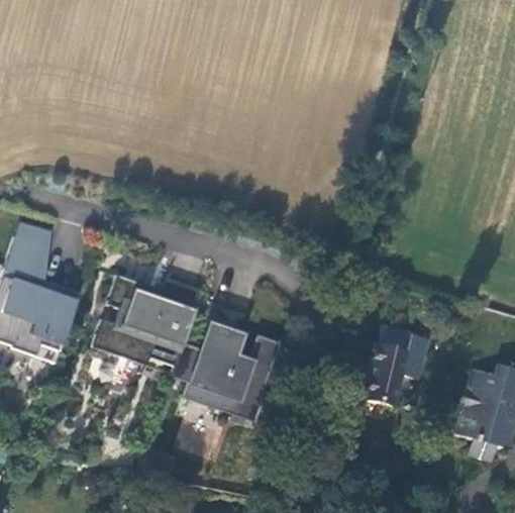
[(52,228),(21,220),(16,232),(49,244),(52,228)]
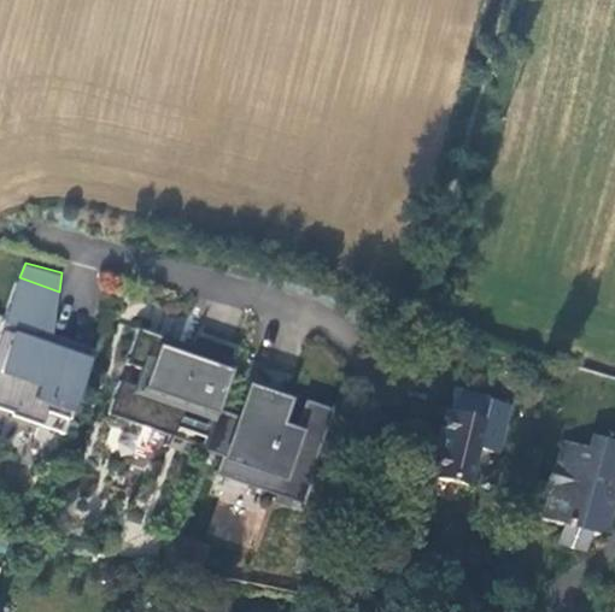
[(59,292),(19,277),(0,333),(0,404),(12,409),(11,412),(36,422),(42,406),(71,417),(95,345),(52,330),(59,292)]
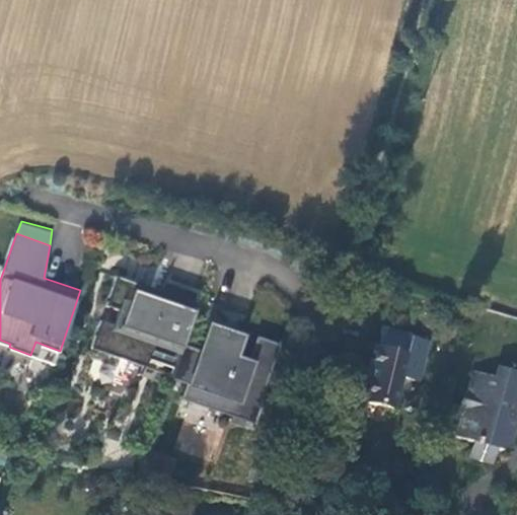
[(202,290),(168,278),(162,290),(160,297),(151,294),(154,287),(118,275),(107,304),(127,311),(122,325),(102,318),(93,346),(146,364),(149,358),(165,364),(167,355),(177,359),(182,342),(185,338),(202,290)]
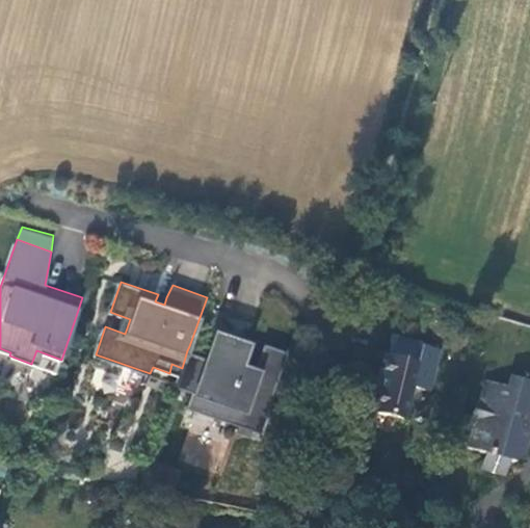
[(166,297),(158,294),(155,301),(164,305),(166,297)]
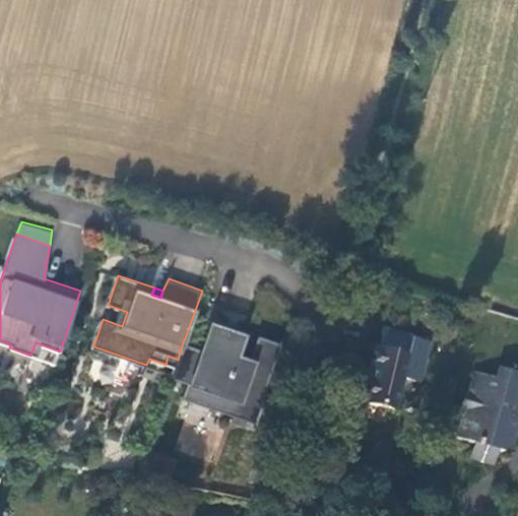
[(413,333),(385,325),(380,344),(377,344),(363,400),(394,409),(403,376),(419,379),(429,340),(412,335),(413,333)]
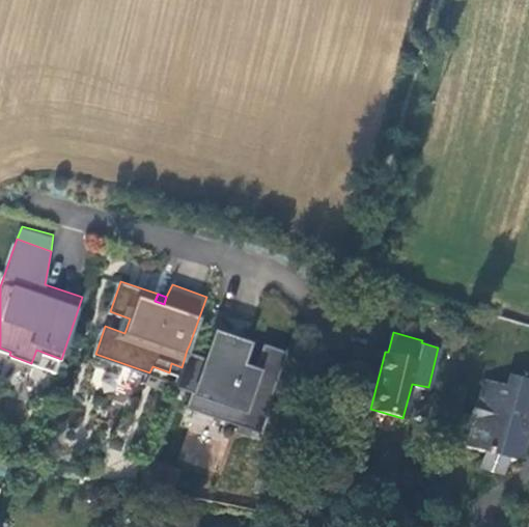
[(253,371),(238,366),(246,341),(231,336),(230,339),(215,334),(209,353),(206,357),(187,350),(182,367),(178,376),(174,386),(194,392),(190,404),(220,414),(224,403),(259,416),(282,354),(261,347),(253,371)]
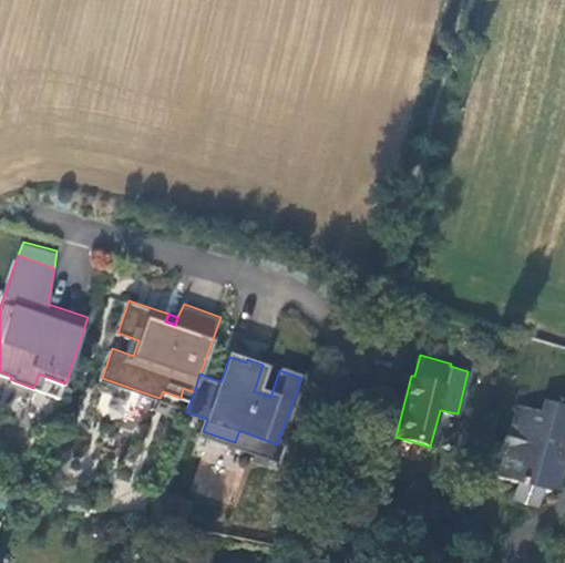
[(202,369),(199,374),(221,381),(223,377),(202,369)]
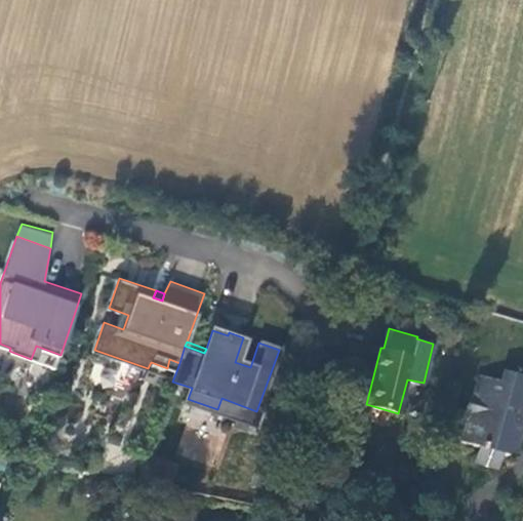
[(61,355),(36,346),(31,359),(55,368),(61,355)]
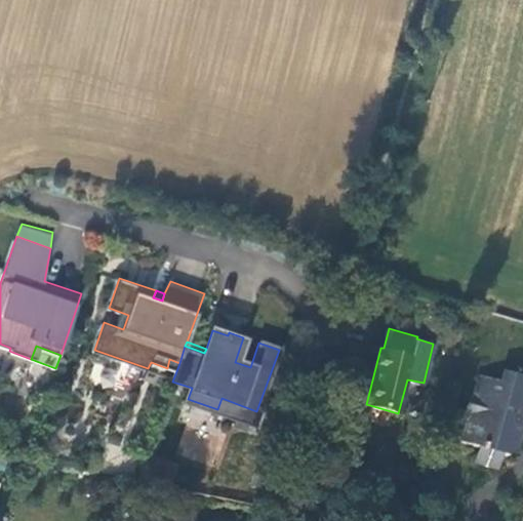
[(179,363),(169,359),(167,368),(176,371),(179,363)]
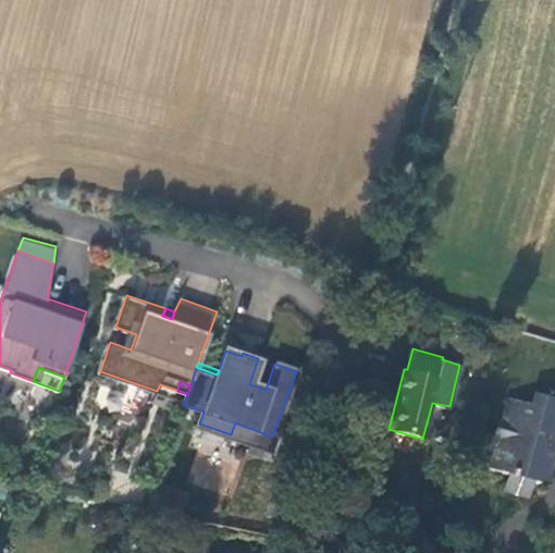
[(509,472),(533,479),(541,481),(550,474),(554,458),(554,444),(552,440),(538,435),(540,427),(537,425),(545,394),(534,391),(530,404),(509,397),(503,418),(497,417),(492,438),(497,440),(490,466),(509,472)]
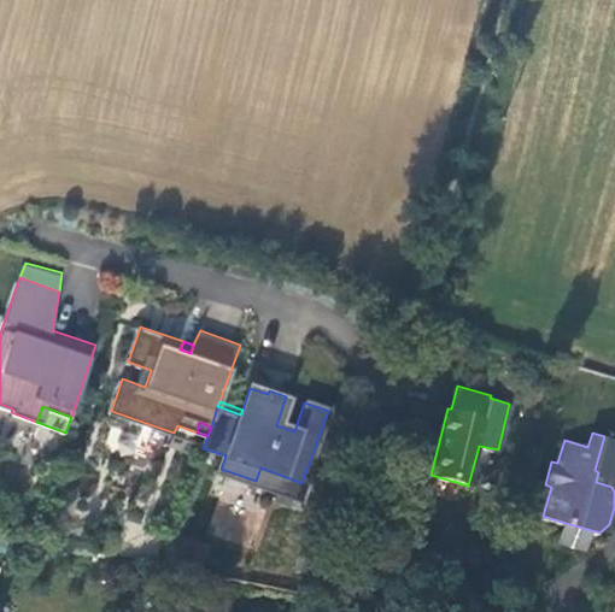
[(614,439),(604,436),(595,470),(598,472),(596,482),(611,487),(614,492),(614,507),(614,439)]
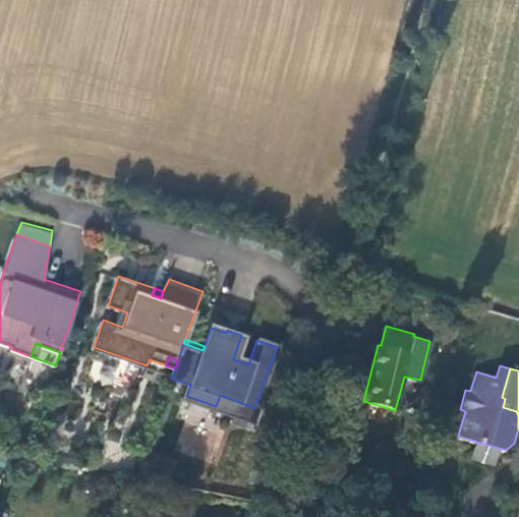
[(220,395),(216,406),(251,418),(254,408),(220,395)]
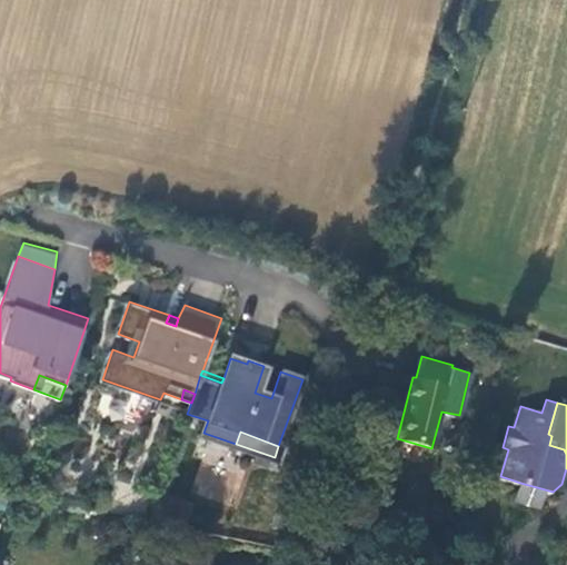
[(520,483),(516,501),(539,507),(545,489),(520,483)]
